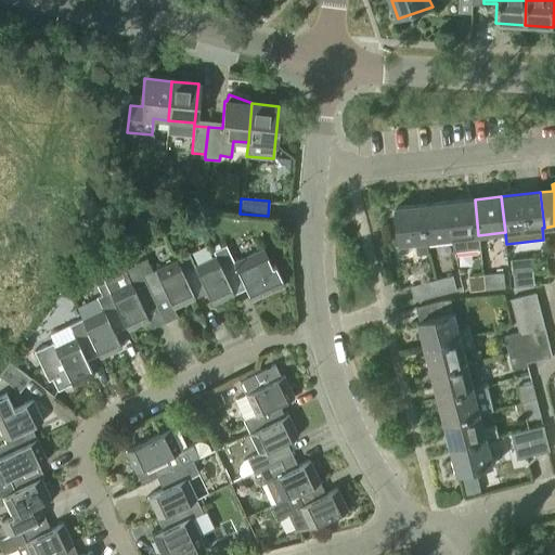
[(475,199),(450,202),(453,237),(454,246),(455,252),(480,248),(478,235),(475,199)]
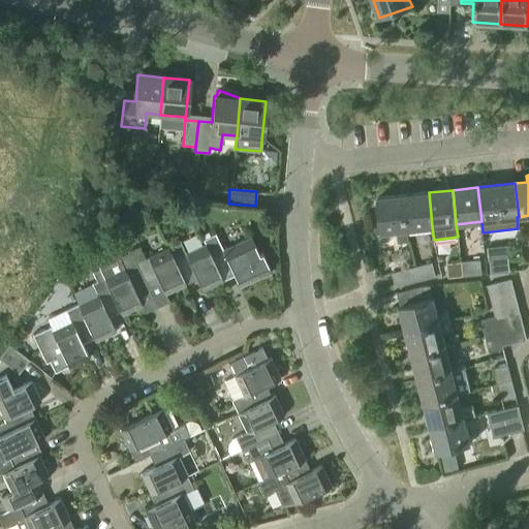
[(429,192),(404,195),(407,229),(432,226),(429,192)]
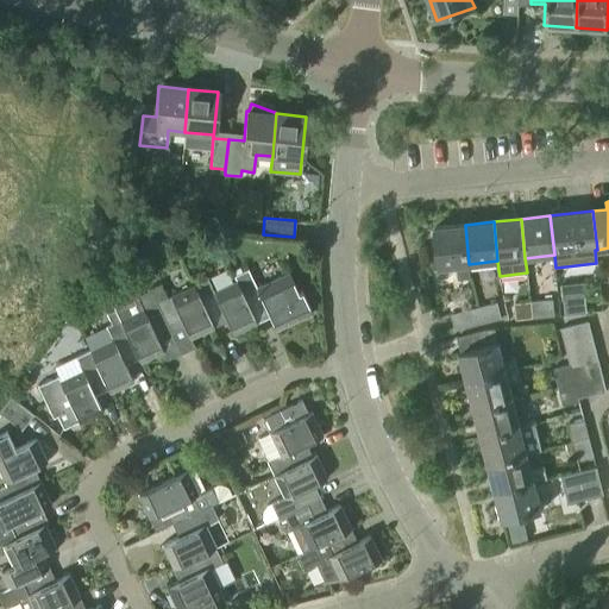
[(469,264),(465,225),(435,228),(439,268),(457,265),(458,277),(469,277),(468,264),(469,264)]
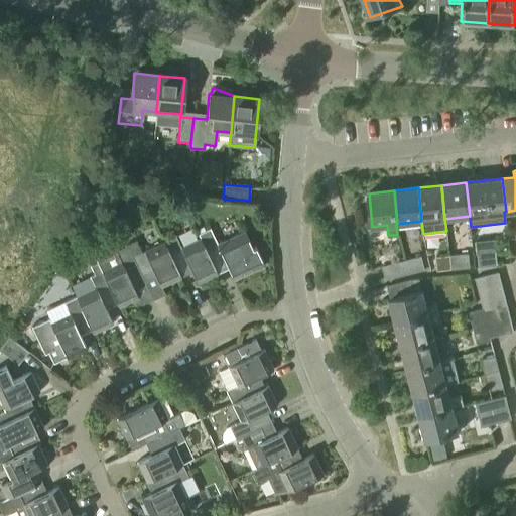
[(200,238),(217,275),(217,274),(216,271),(227,266),(233,280),(264,266),(255,247),(252,248),(244,231),(217,243),(212,232),(200,238)]
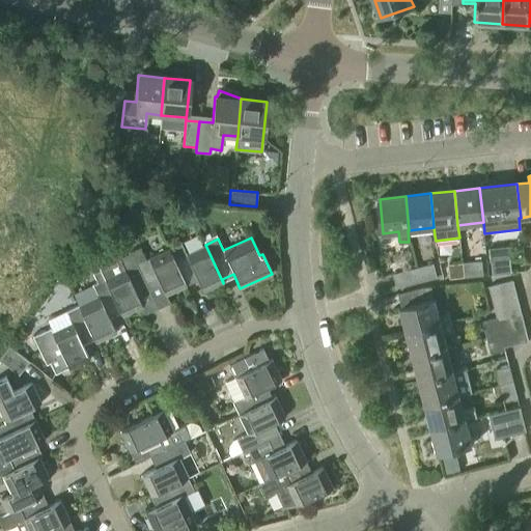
[(223,283),(205,245),(186,254),(180,243),(168,249),(185,283),(196,278),(202,292),(223,283)]
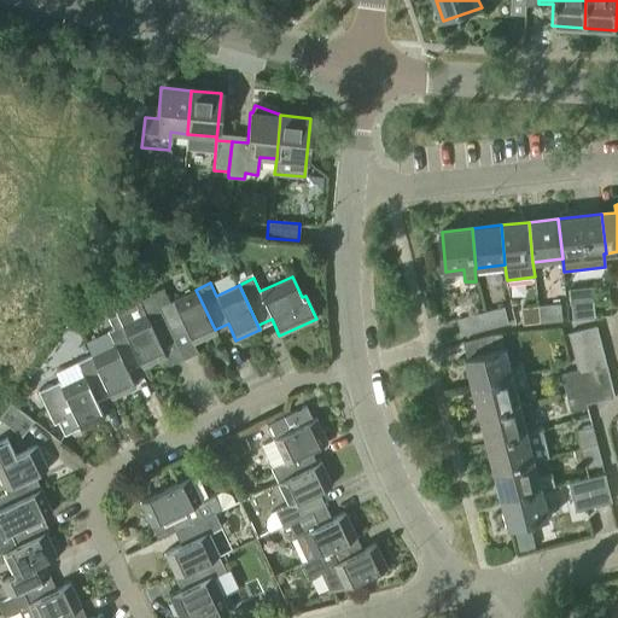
[(163,289),(152,295),(173,337),(186,331),(193,344),(216,333),(215,330),(196,290),(169,302),(163,289)]
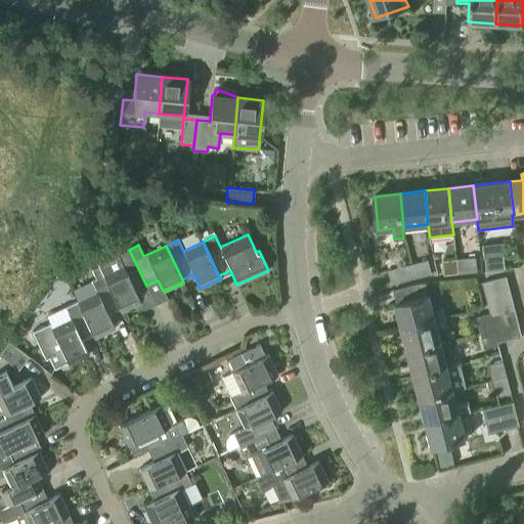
[(146,286),(129,250),(117,255),(96,264),(97,267),(117,305),(117,306),(120,313),(140,303),(135,292),(146,286)]
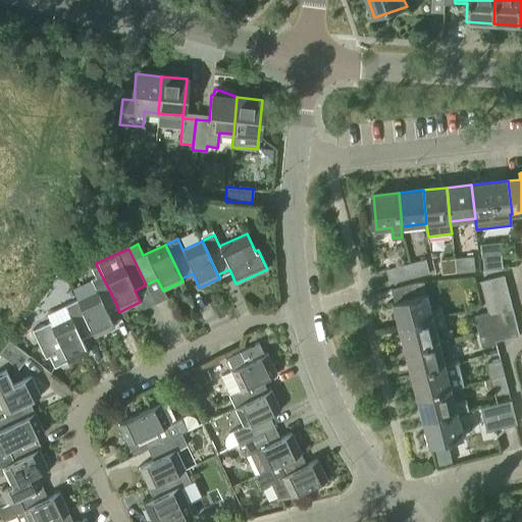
[(502,254),(483,256),(484,270),(503,268),(502,254)]
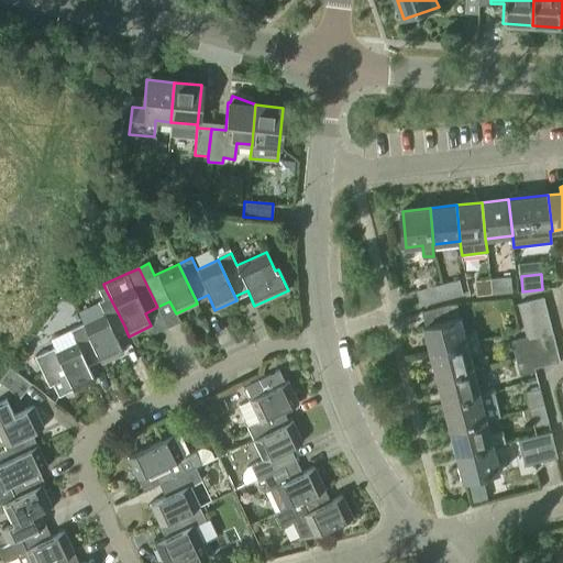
[(510,277),(494,278),(495,294),(512,291),(510,277)]
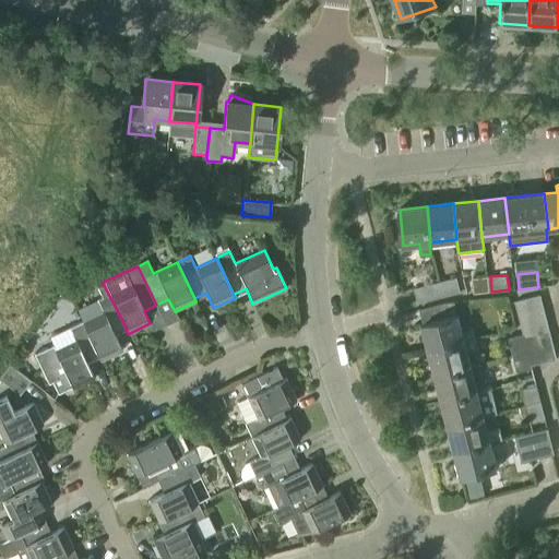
[(459,276),(440,282),(444,298),(462,293),(459,276)]
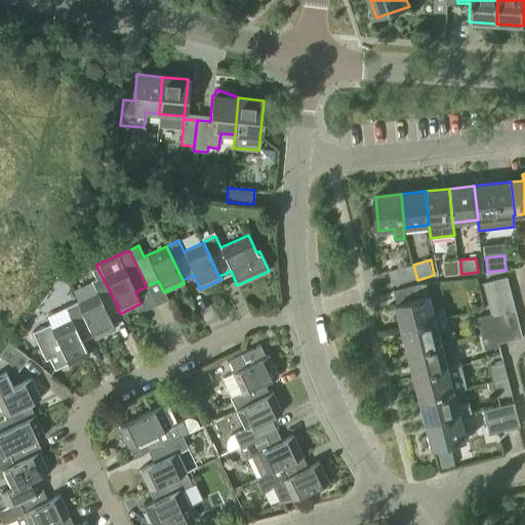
[(461,274),(460,259),(443,261),(444,276),(461,274)]
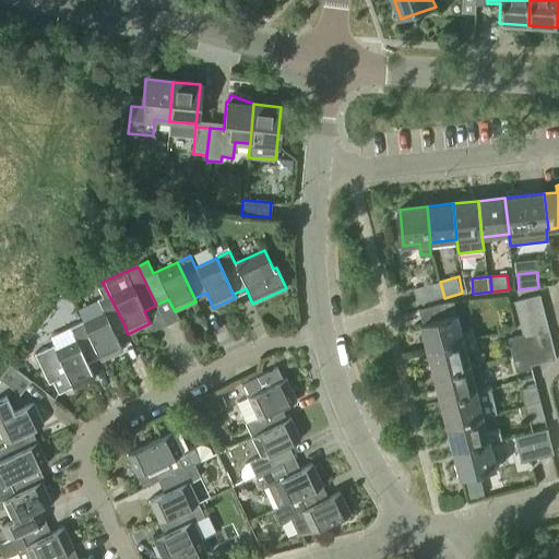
[(444,298),(440,282),(414,288),(418,305),(444,298)]
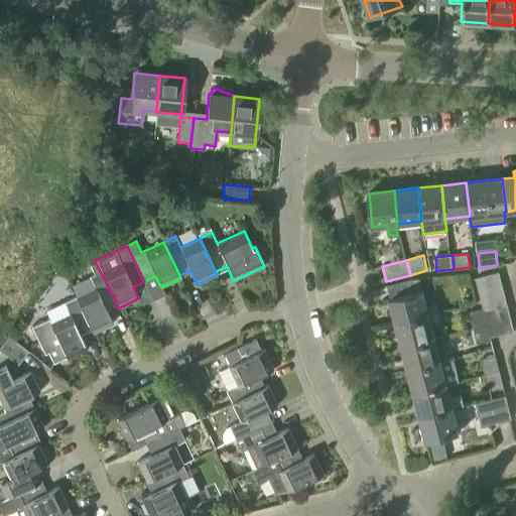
[(94,288),(76,297),(90,327),(89,327),(93,334),(112,325),(104,306),(115,301),(115,300),(96,263),(89,266),(93,275),(89,277),(94,288)]
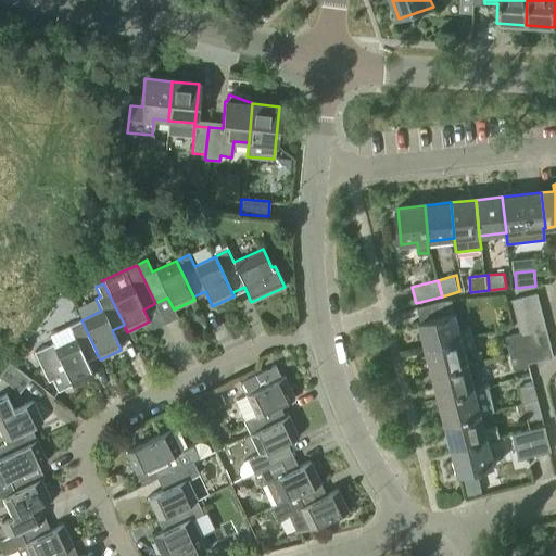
[(515,314),(541,307),(538,294),(512,301),(515,314)]
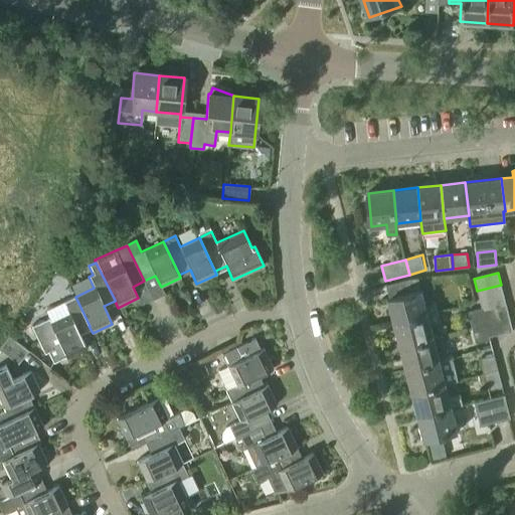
[(436,302),(426,304),(423,292),(419,293),(415,279),(386,287),(395,322),(438,311),(436,302)]
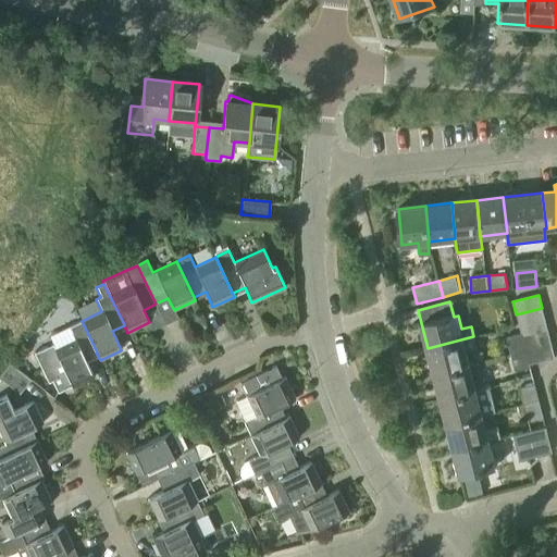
[(545,320),(542,308),(516,314),(519,326),(545,320)]
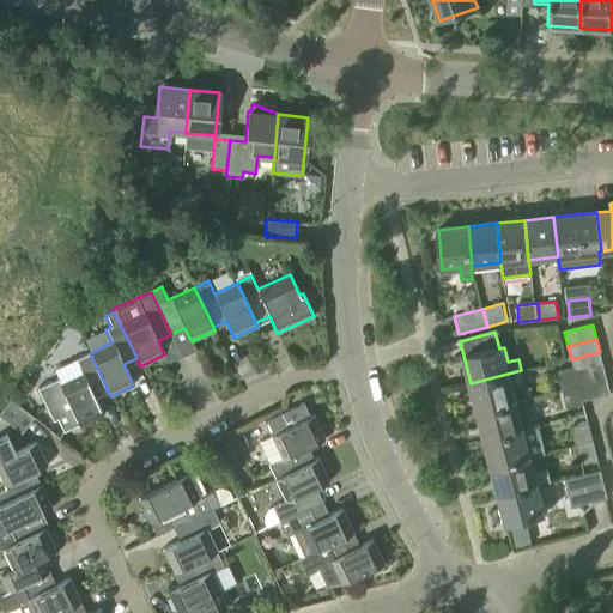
[(604,366),(600,352),(571,359),(574,365),(575,375),(604,366)]
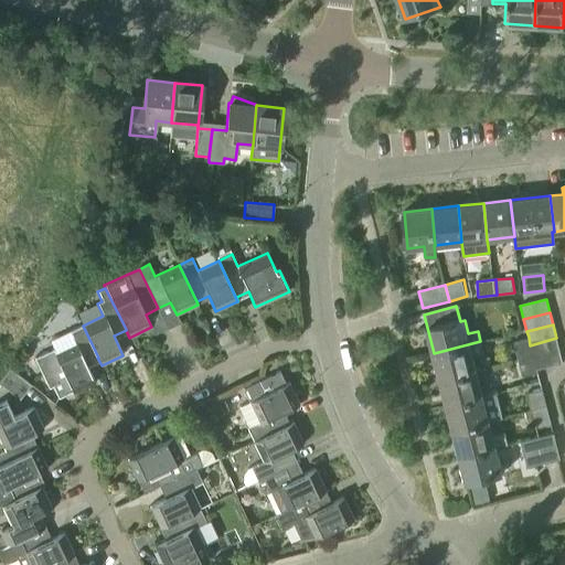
[(98,358),(83,326),(70,331),(75,343),(55,353),(53,349),(34,358),(49,388),(52,386),(57,398),(72,392),(73,394),(95,383),(85,363),(97,358),(98,358)]
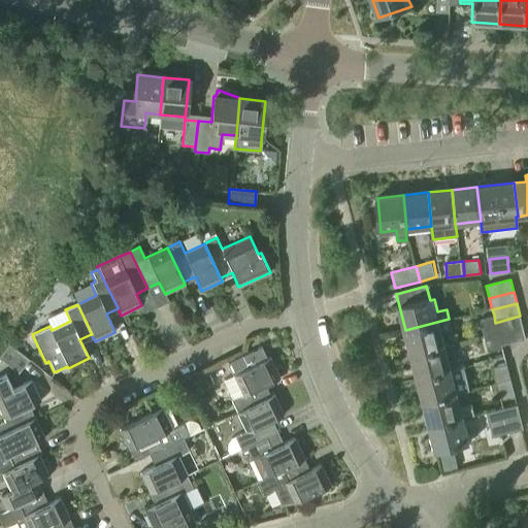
[(495,323),(494,315),(479,319),(484,336),(523,326),(520,316),(495,323)]
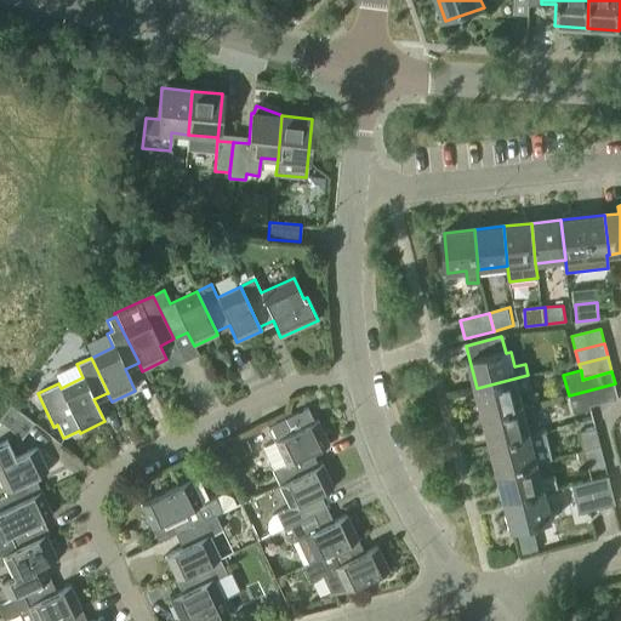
[(528,375),(477,388),(484,416),(524,406),(520,393),(531,391),(528,375)]
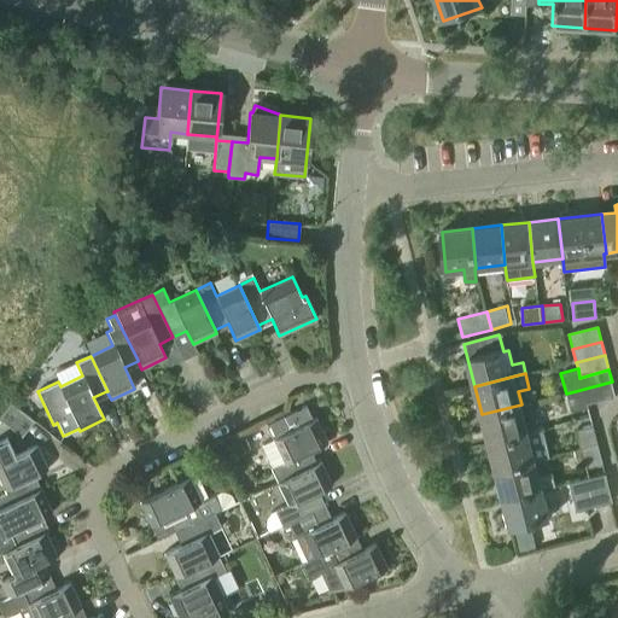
[(612,382),(566,394),(571,412),(588,408),(587,404),(616,397),(612,382)]
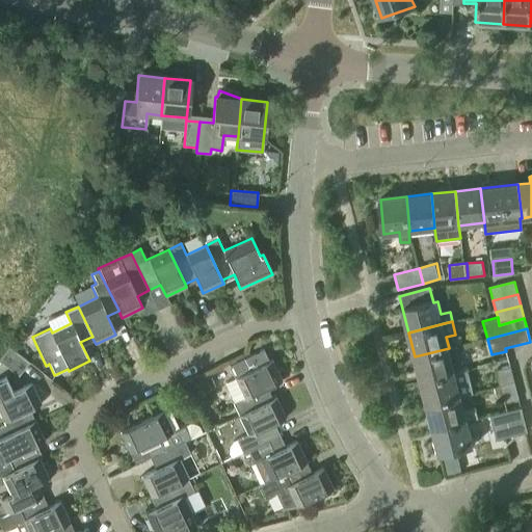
[(0,361),(18,375),(27,363),(28,362),(8,346),(0,356),(0,361)]
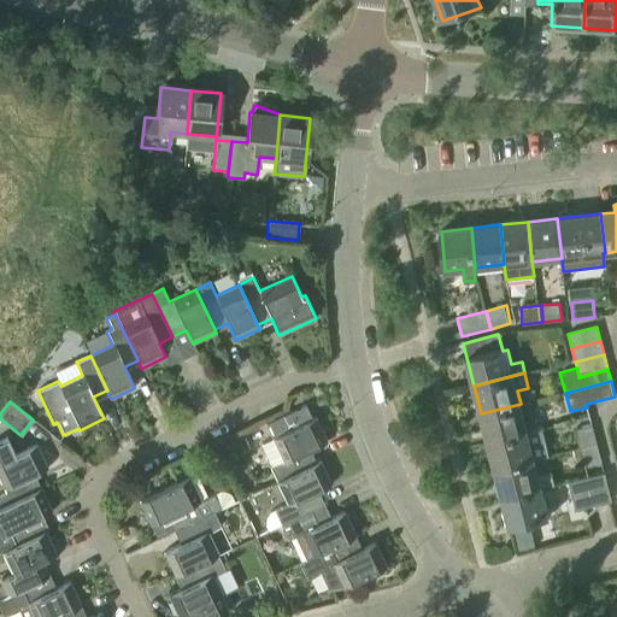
[(521,404),(481,413),(487,441),(534,430),(532,421),(536,418),(532,401),(521,404)]
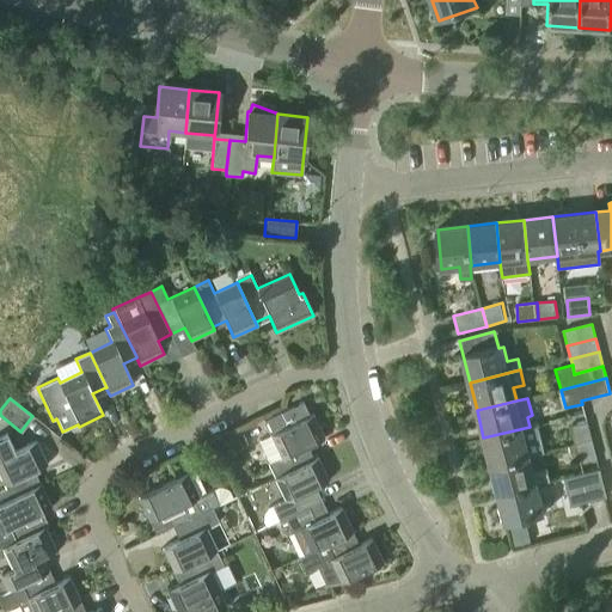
[(308,461),(303,448),(324,438),(312,414),(308,416),(303,402),(263,421),(270,436),(258,441),(269,463),(267,464),(274,478),(308,461)]
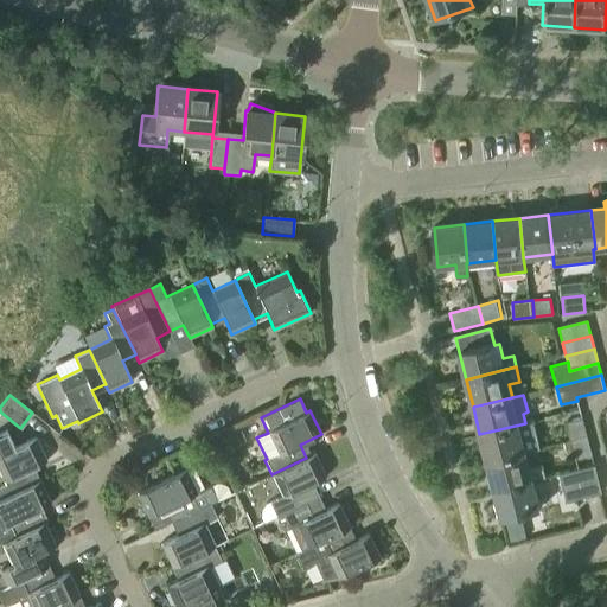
[(570,441),(587,438),(582,417),(566,422),(570,441)]
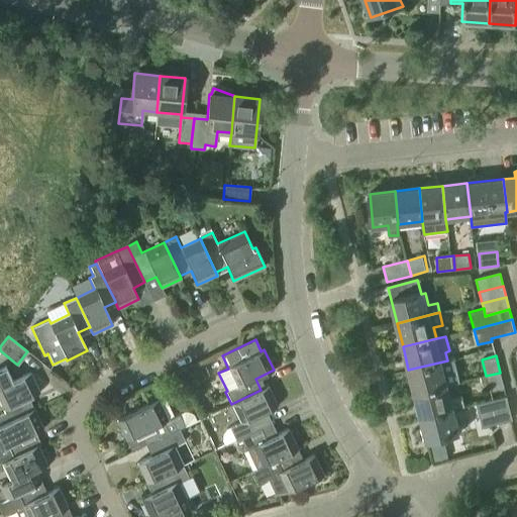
[(454,358),(447,360),(408,370),(414,394),(458,383),(460,382),(454,358)]
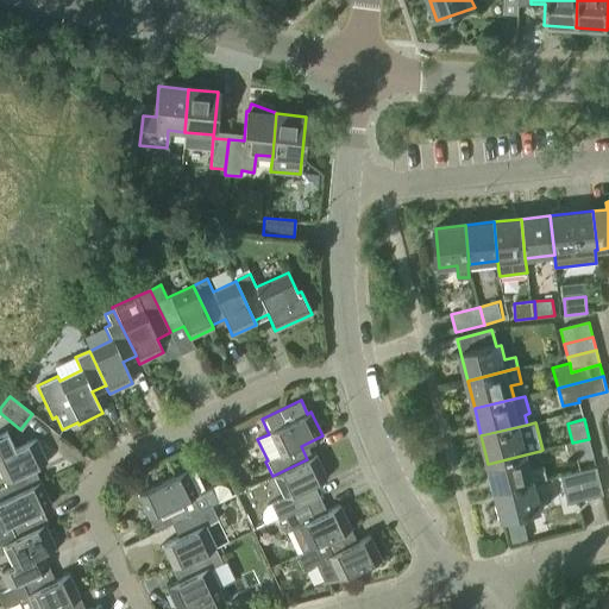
[(0,501),(37,484),(36,483),(30,470),(46,463),(36,439),(14,449),(6,431),(0,433),(0,475),(5,487),(0,488),(0,501)]
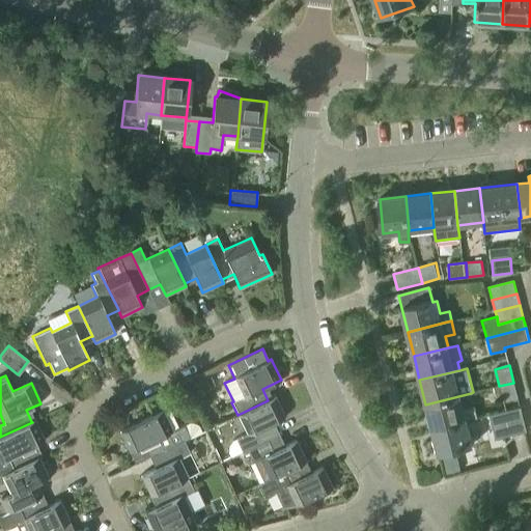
[(518,398),(513,383),(499,386),(503,401),(518,398)]
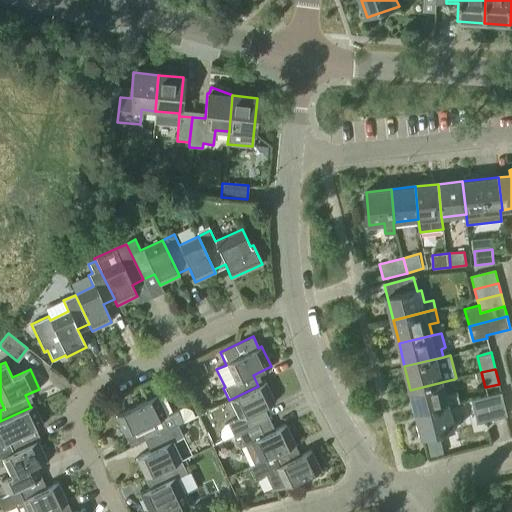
[(460,403),(454,379),(410,390),(416,414),(450,405),(460,403)]
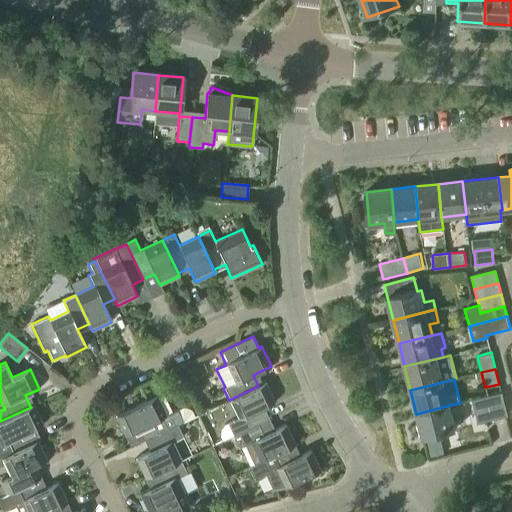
[(258,386),(229,400),(238,418),(227,424),(233,436),(266,420),(261,409),(274,402),(265,383),(258,386)]
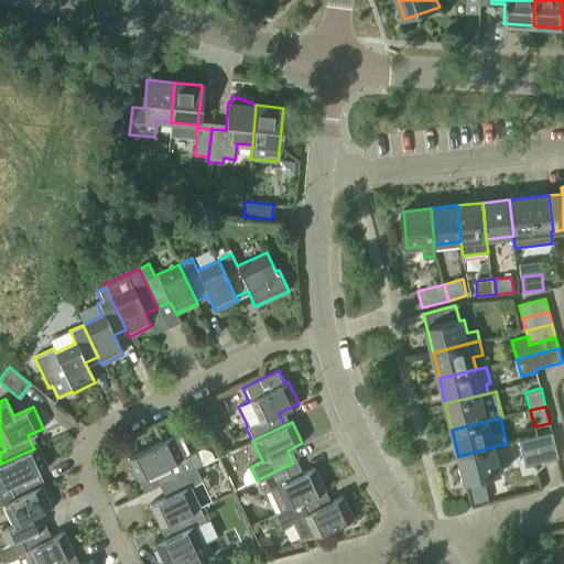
[(525,467),(555,459),(559,458),(552,433),(519,441),(525,467)]
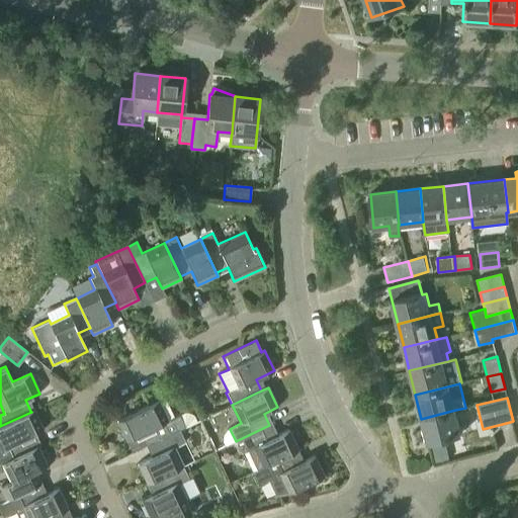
[(146,445),(179,430),(173,417),(162,422),(153,404),(116,421),(125,441),(135,437),(141,448),(146,446),(146,445)]
